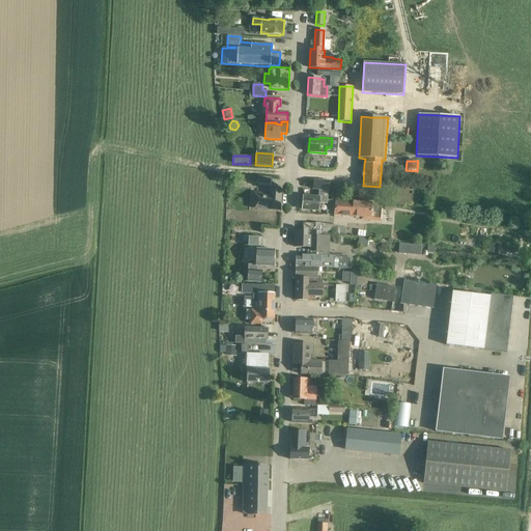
[(258,178),(257,187),(271,188),(271,179),(258,178)]
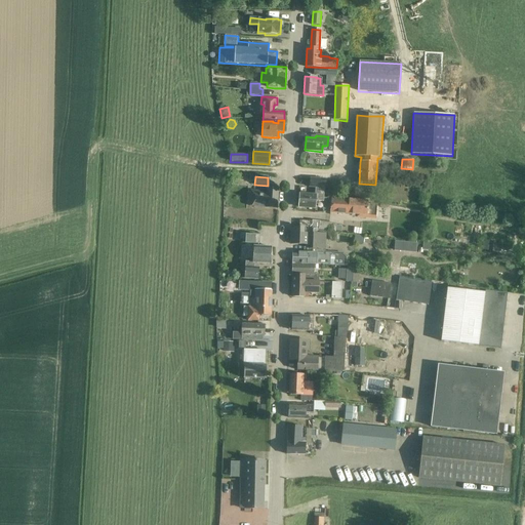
[(316,200),(321,200),(322,192),(325,192),(326,179),(311,178),(310,188),(316,188),(315,195),(300,194),(299,207),(315,209),(316,200)]
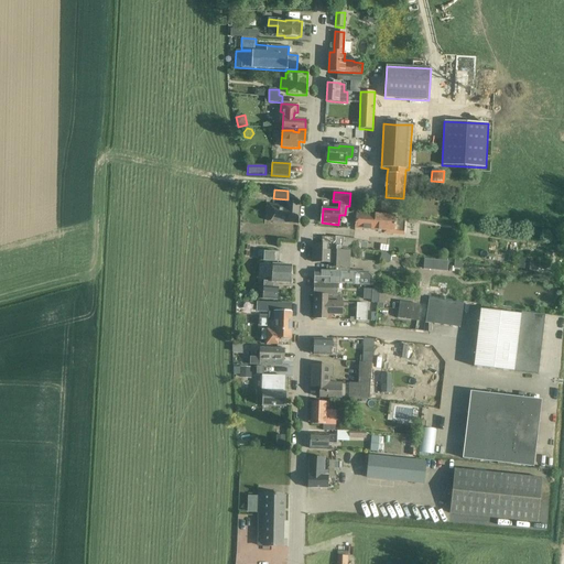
[(424,199),(412,198),(411,209),(423,210),(424,199)]
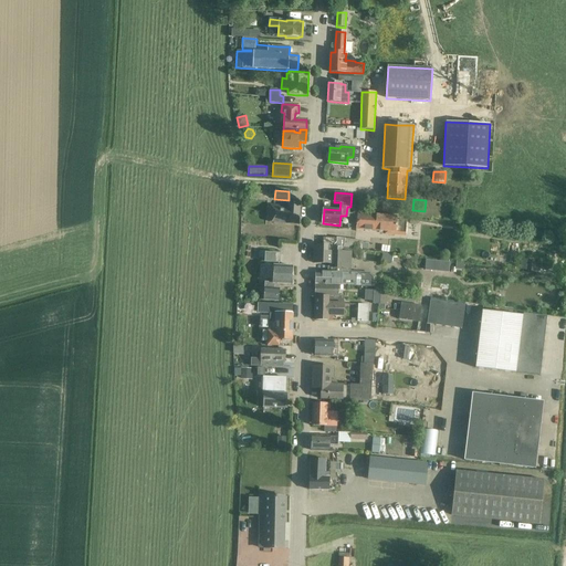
[(286,223),(287,224),(299,224),(301,203),(287,202),(287,208),(280,208),(280,206),(270,205),(269,222),(286,223)]
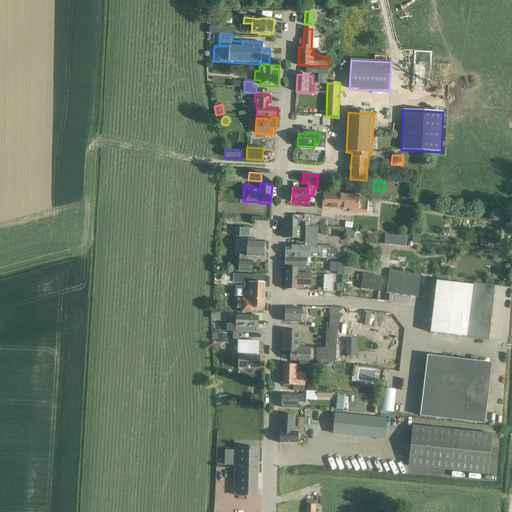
[(314,187),(313,195),(316,196),(315,204),(322,205),(322,208),(348,210),(348,212),(366,213),(367,201),(358,200),(358,197),(355,197),(355,193),(349,193),(349,195),(347,195),(316,193),(317,187),(314,187)]
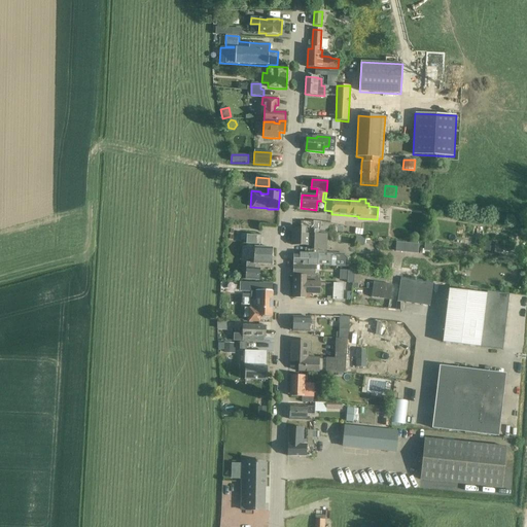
[(292,245),(309,246),(309,235),(309,230),(319,231),(320,222),(313,221),(313,222),(301,221),(301,225),(303,225),(303,229),(292,229),(292,245)]
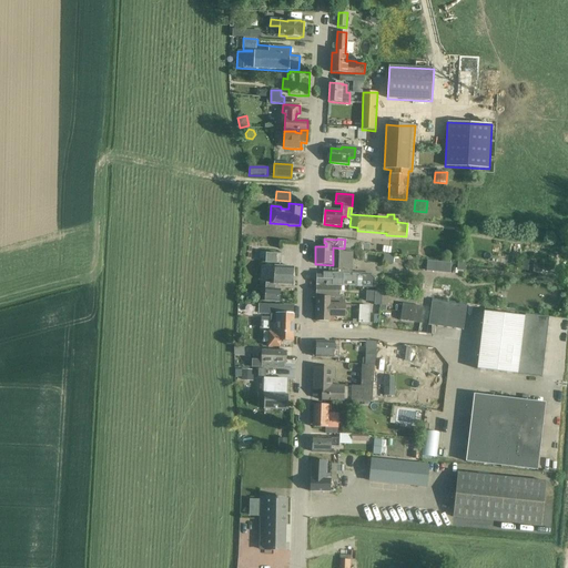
[(364,242),(345,240),(344,249),(353,250),(363,251),(364,242)]
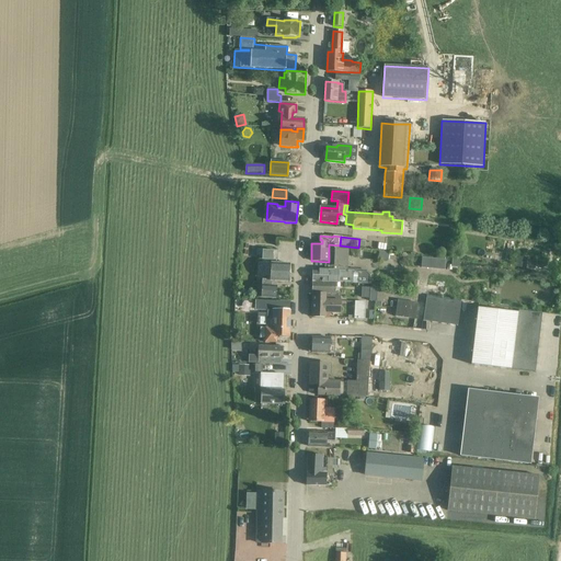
[(348,247),(340,245),(329,244),(329,250),(329,262),(328,271),(312,271),(312,282),(336,282),(353,283),(353,284),(371,285),(371,275),(367,271),(347,270),(348,247)]
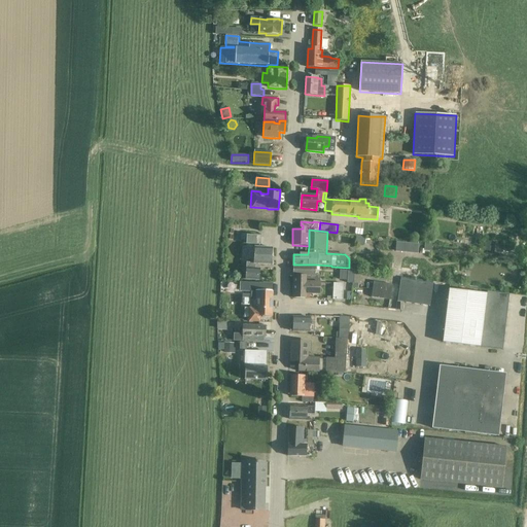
[(247,236),(246,244),(260,245),(260,237),(247,236)]
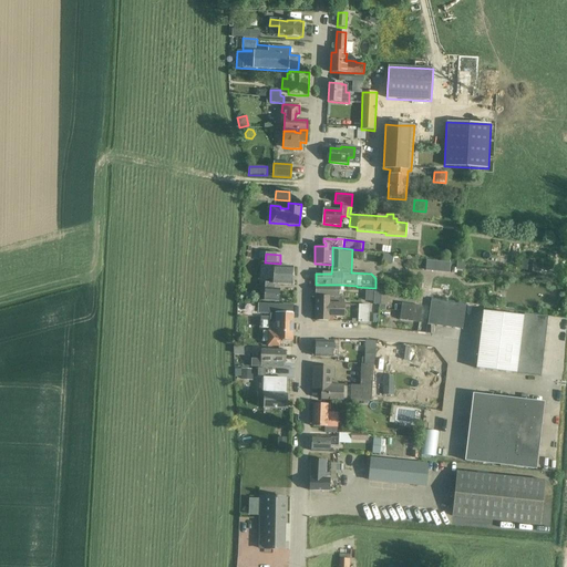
[(265,301),(267,301),(278,301),(279,290),(277,289),(278,285),(291,286),(292,267),(281,267),(274,266),(272,284),(265,284),(265,301)]
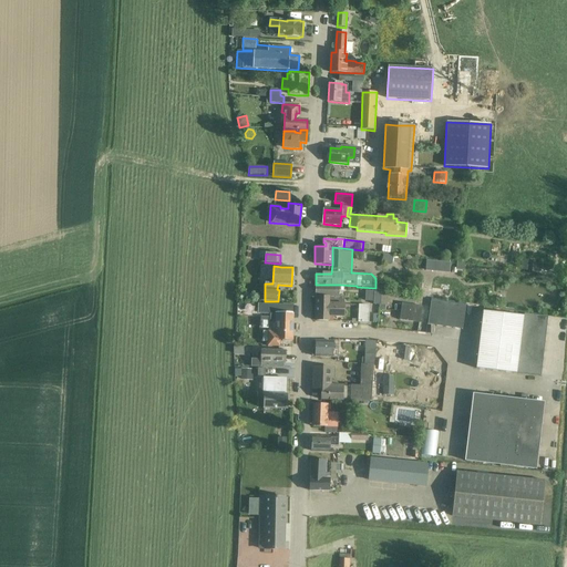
[(336,305),(344,305),(344,298),(338,298),(338,286),(316,286),(316,298),(329,298),(329,303),(336,305)]
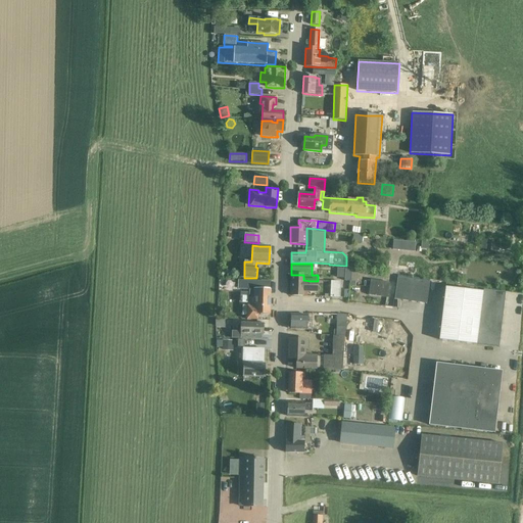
[(342,268),(341,277),(350,277),(351,269),(342,268)]
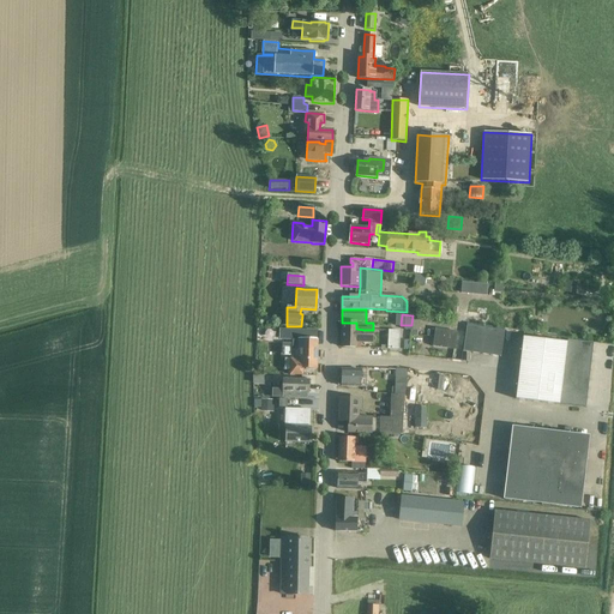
[(372,344),(373,330),(363,330),(356,329),(356,323),(342,323),(341,347),(355,348),(355,342),(363,342),(363,343),(372,344)]
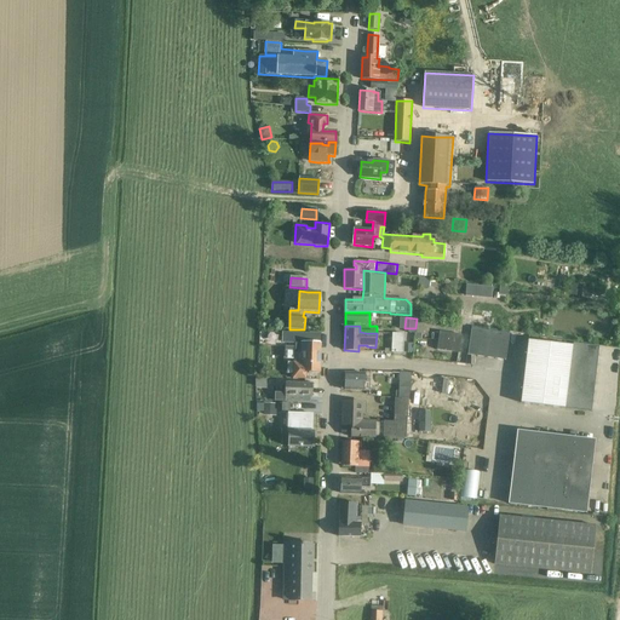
[(468,356),(477,357),(481,331),(471,329),(468,356)]
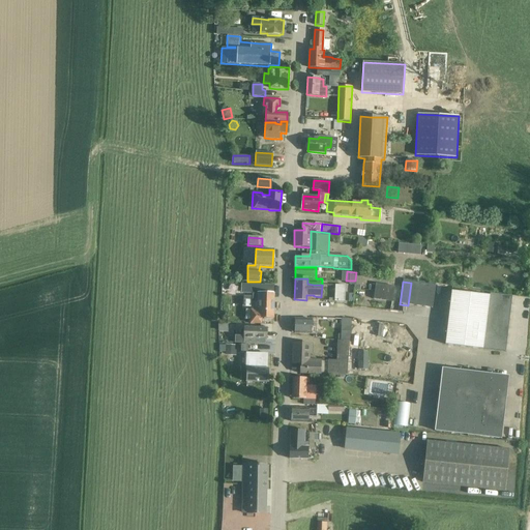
[(419,284),(411,283),(408,305),(416,306),(419,284)]
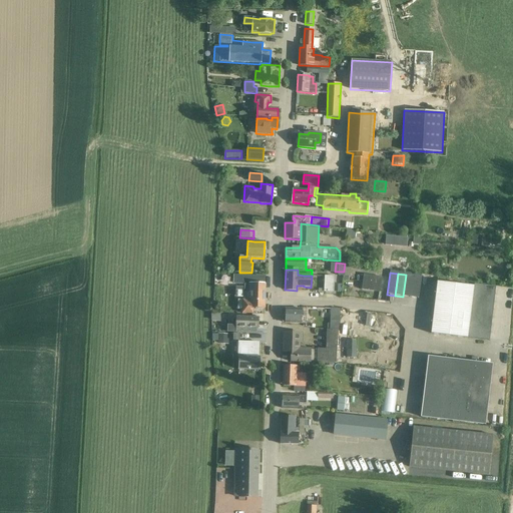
[(364,275),(363,280),(362,290),(374,292),(374,290),(380,290),(382,278),(364,275)]
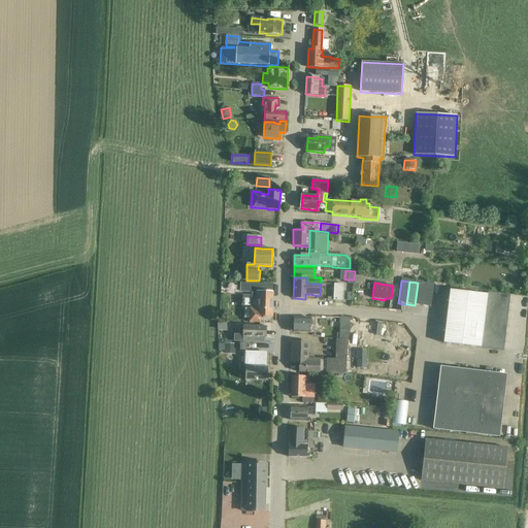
[(426,285),(418,283),(415,305),(423,306),(426,285)]
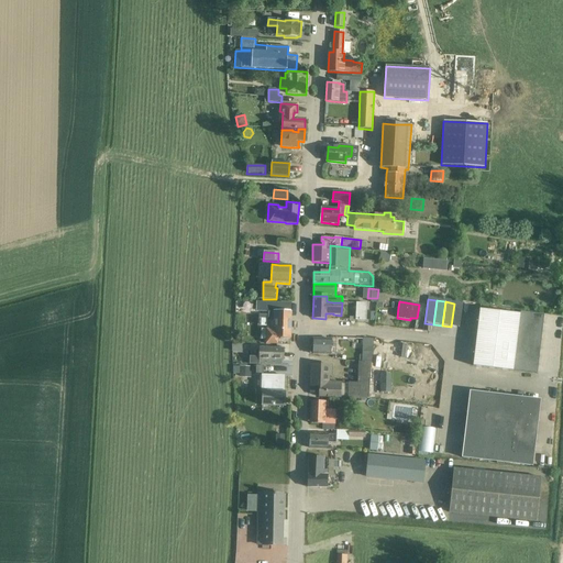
[(254,302),(254,309),(255,309),(266,310),(265,312),(268,312),(274,312),(274,321),(268,320),(268,329),(266,329),(261,329),(261,340),(266,340),(266,344),(267,344),(278,344),(278,339),(290,340),(291,311),(280,311),(282,302),(266,302),(255,302),(254,302)]
